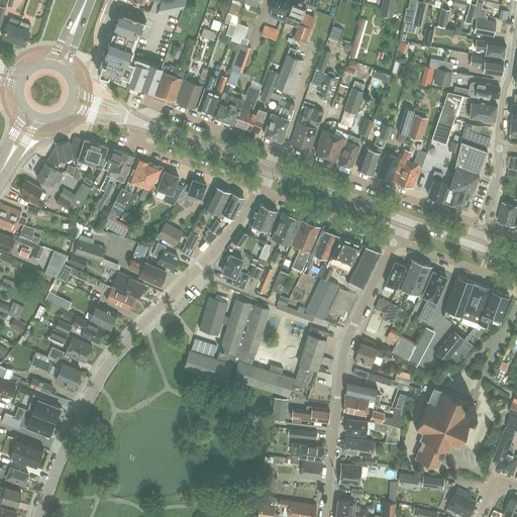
[(271,0),(270,9),(286,12),(288,0),(271,0)]
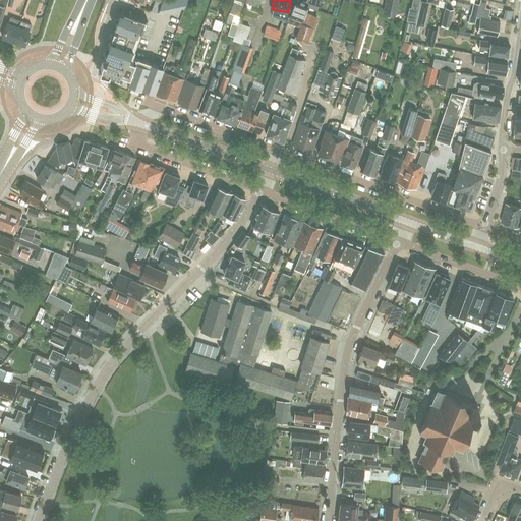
[(307,3),(298,0),(294,0),(287,21),(298,26),(307,3)]
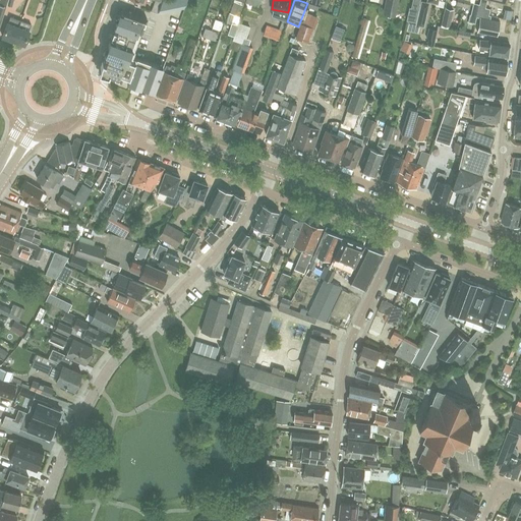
[(386,0),(384,14),(395,15),(397,0),(386,0)]
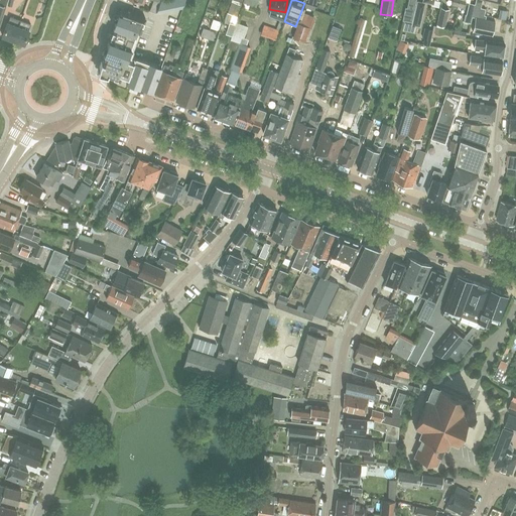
[(475,0),(475,6),(472,16),(476,17),(485,19),(486,16),(483,15),(485,8),(481,7),(482,0),(475,0)]
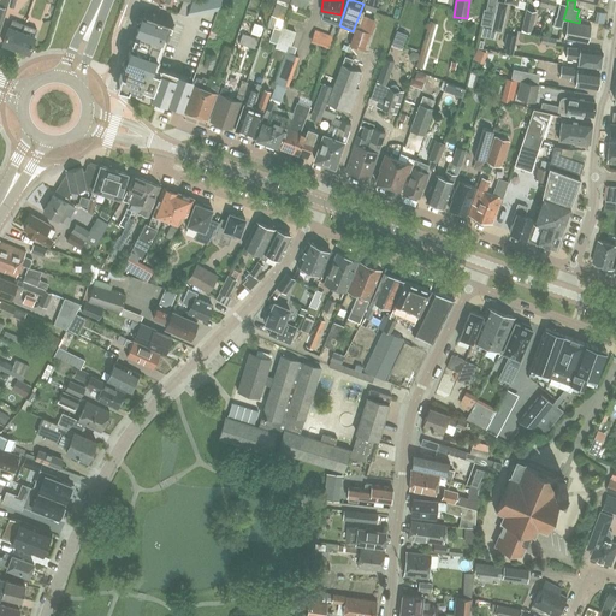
[(492,29),(501,31),(507,4),(498,3),(492,29)]
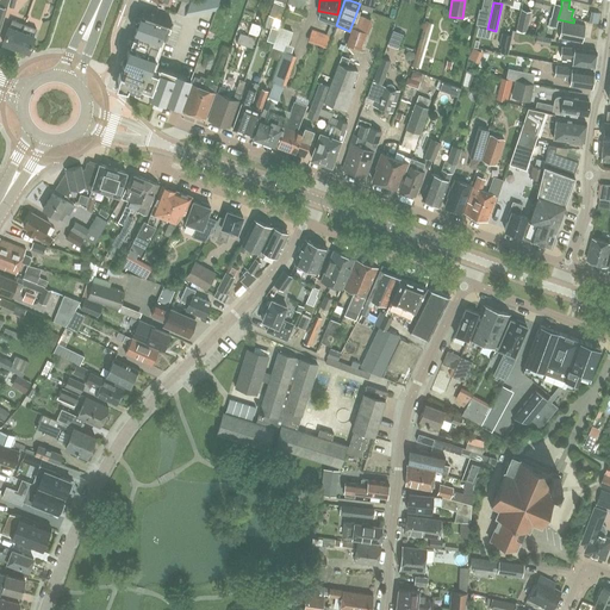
[(558,19),(561,7),(554,5),(551,18),(549,18),(548,26),(555,29),(558,19)]
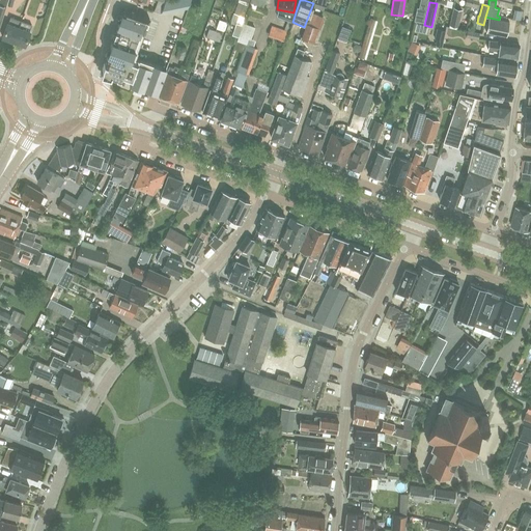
[(423,23),(426,9),(417,7),(414,21),(423,23)]
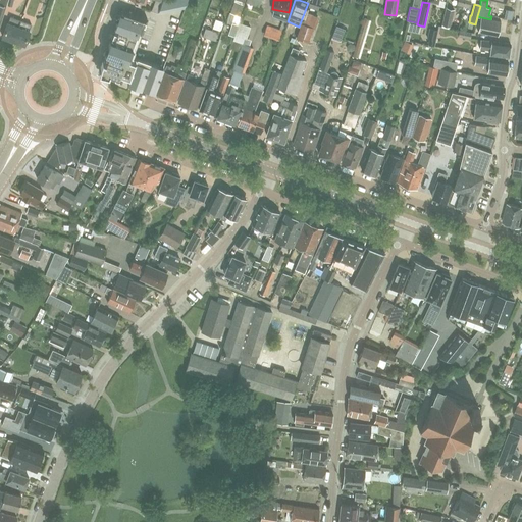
[(454,10),(446,8),(441,23),(450,25),(454,10)]
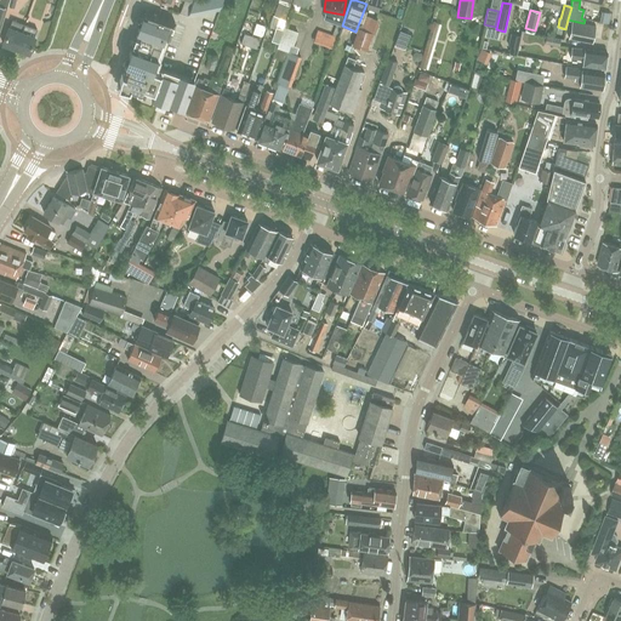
[(143,16),(137,33),(132,47),(131,47),(125,64),(126,64),(123,74),(121,74),(119,80),(125,83),(123,87),(129,90),(130,89),(143,93),(144,93),(152,96),(152,97),(169,104),(169,103),(184,108),(193,84),(161,72),(160,73),(153,70),(165,36),(169,39),(175,22),(146,11),(144,16),(143,16)]
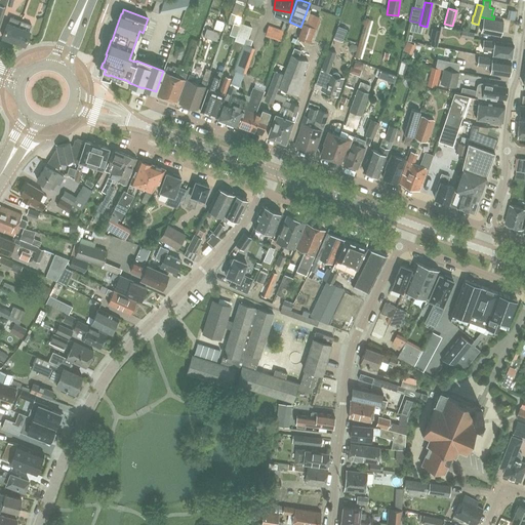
[(2,37),(13,41),(21,21),(10,16),(8,23),(7,23),(2,37)]
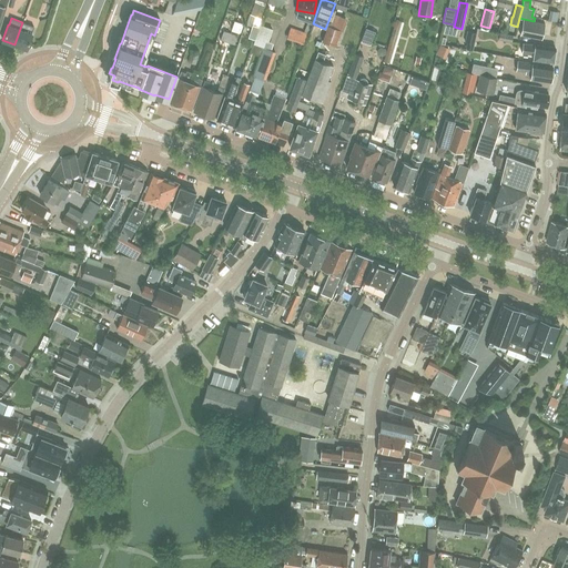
[(541,40),(545,23),(534,21),(524,19),(519,36),(541,40)]
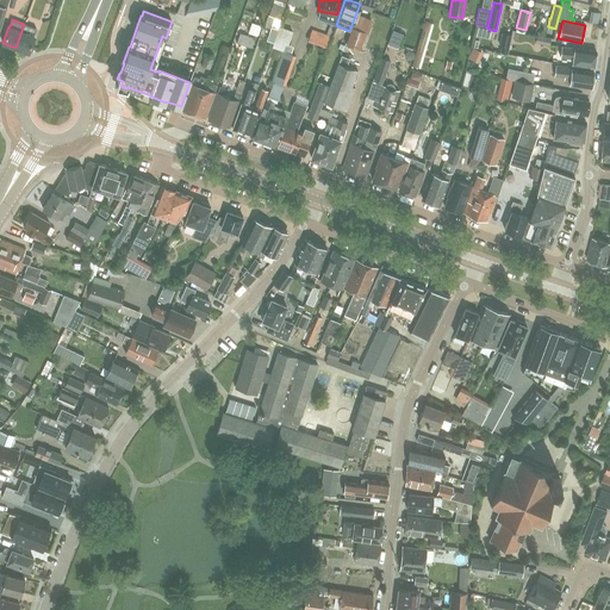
[(412,66),(418,68),(431,23),(425,22),(412,66)]
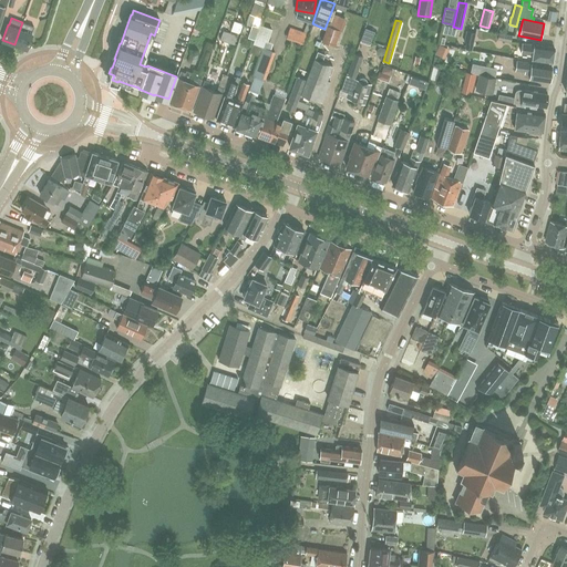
[(31,32),(33,26),(22,22),(14,44),(27,49),(32,32),(31,32)]
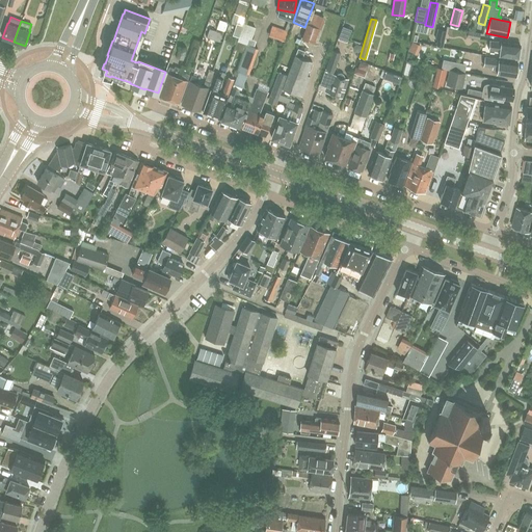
[(240,41),(253,43),(256,26),(243,23),(240,41)]
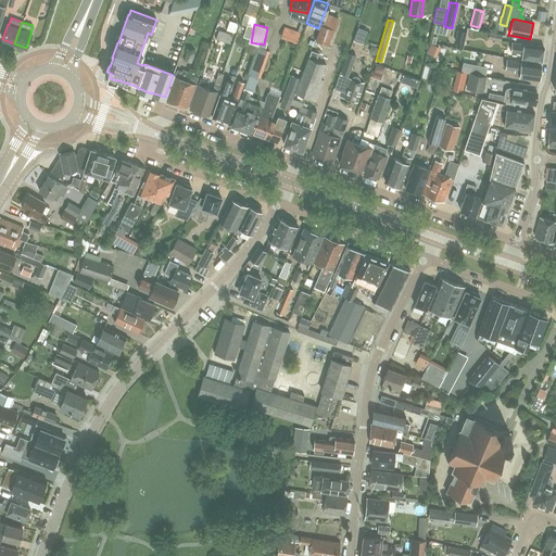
[(282,39),(300,43),(303,33),(286,27),(282,39)]
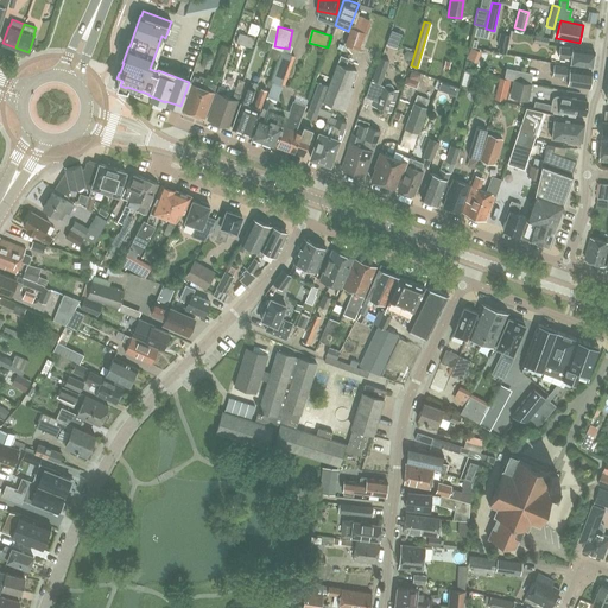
[(591,67),(594,50),(559,45),(558,56),(571,58),(570,63),(591,67)]
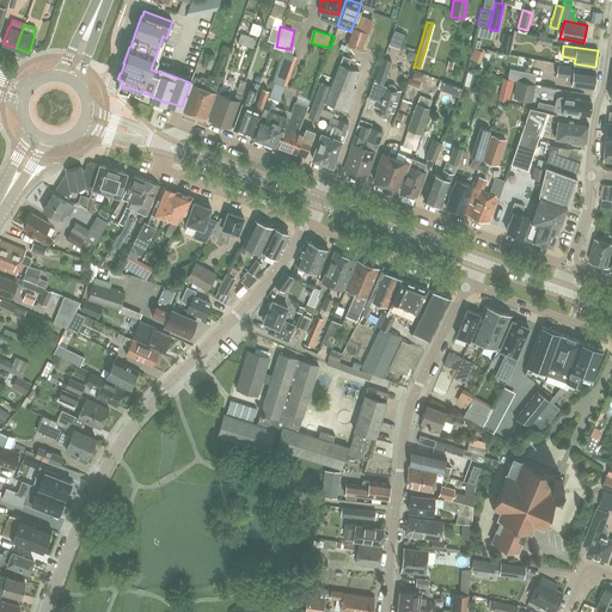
[(297,55),(285,50),(281,59),(277,71),(289,75),(297,55)]
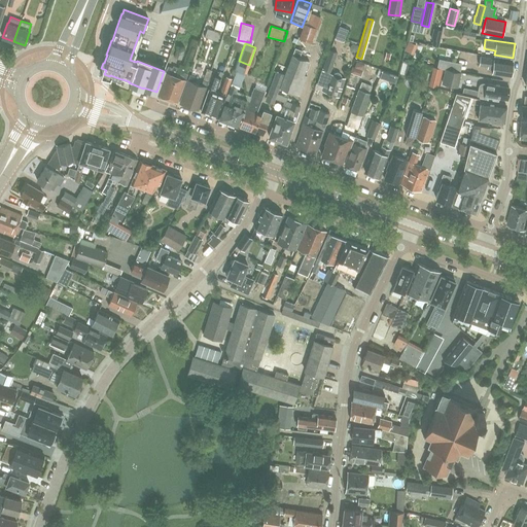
[(178,46),(174,57),(180,60),(184,48),(178,46)]
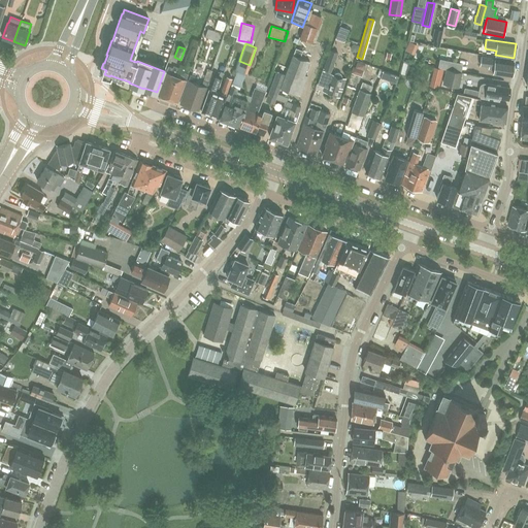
[(183,65),(189,67),(195,48),(190,46),(183,65)]
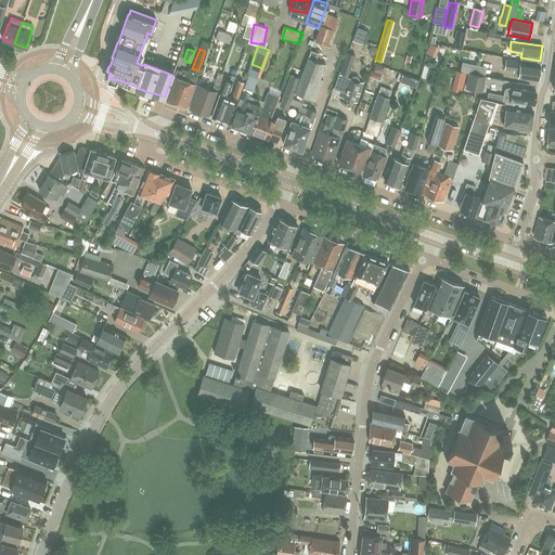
[(320,78),(325,64),(314,60),(318,52),(311,50),(295,92),(314,100),(323,79),(320,78)]
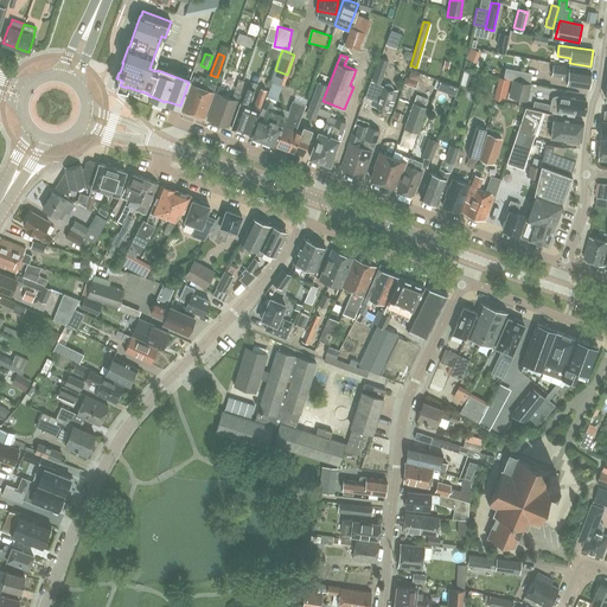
[(390,112),(397,90),(393,88),(391,85),(389,84),(387,84),(384,85),(378,83),(379,81),(381,82),(388,61),(378,57),(371,78),(371,77),(365,96),(372,98),(370,106),(390,112)]
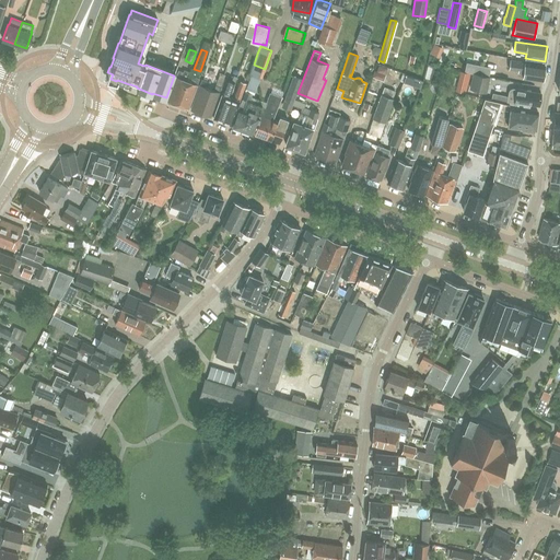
[(509,69),(518,70),(517,72),(523,73),(523,78),(543,81),(545,65),(526,62),(526,61),(511,59),(509,69)]
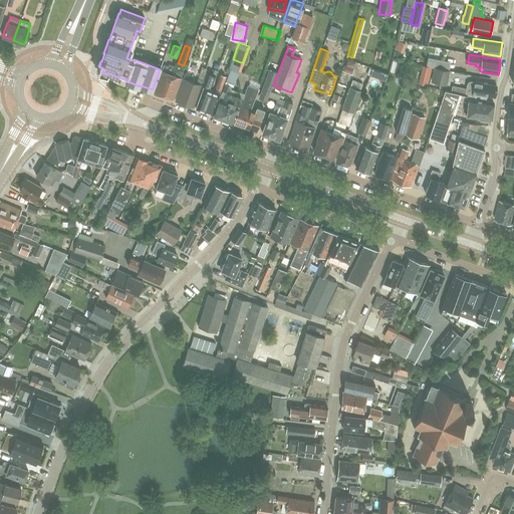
[(428,57),(427,65),(434,66),(436,58),(428,57)]
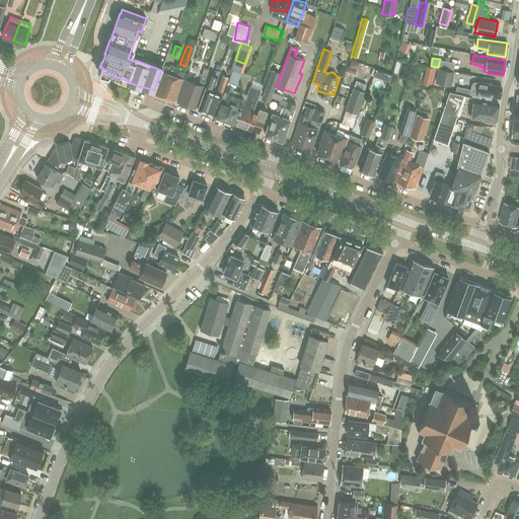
[(357,75),(361,66),(353,63),(349,71),(357,75)]
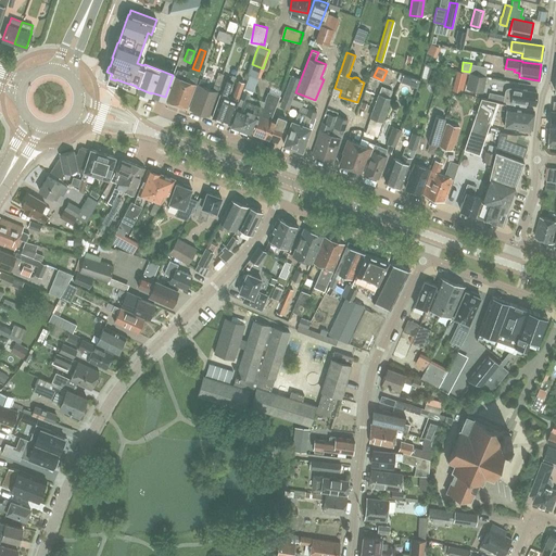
[(187,106),(198,78),(193,76),(191,83),(186,80),(189,72),(182,70),(181,72),(177,70),(166,100),(187,106)]
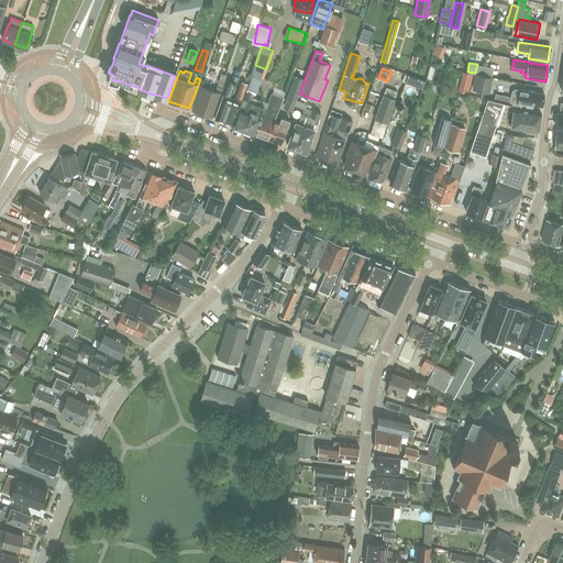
[(230,77),(214,118),(232,124),(247,83),(241,81),(234,99),(231,98),(240,73),(236,72),(234,78),(230,77)]
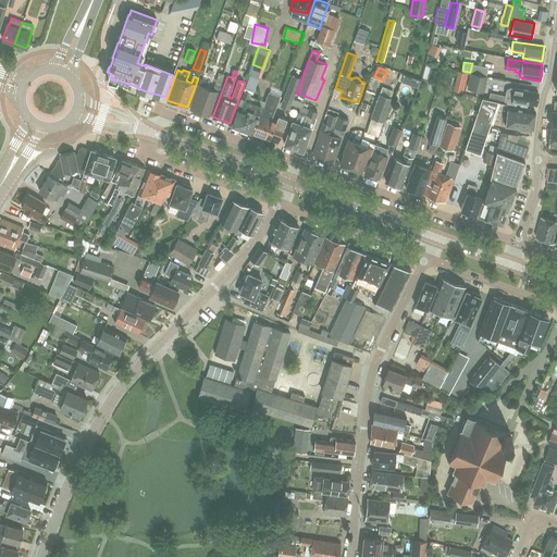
[(249,75),(245,88),(252,90),(259,74),(250,71),(249,74),(249,75)]
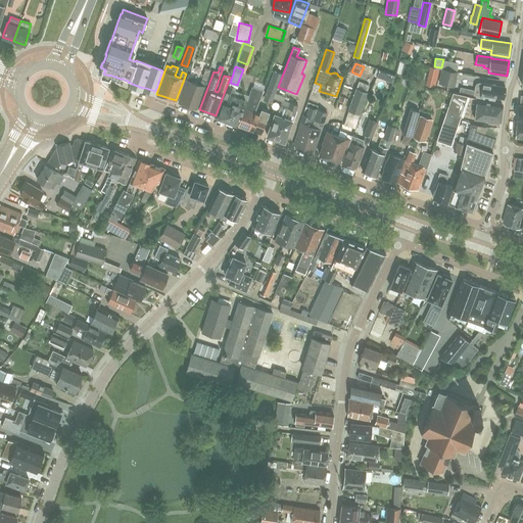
[(206,80),(210,68),(205,67),(199,84),(191,81),(193,75),(188,73),(178,101),(197,108),(206,81),(206,80)]
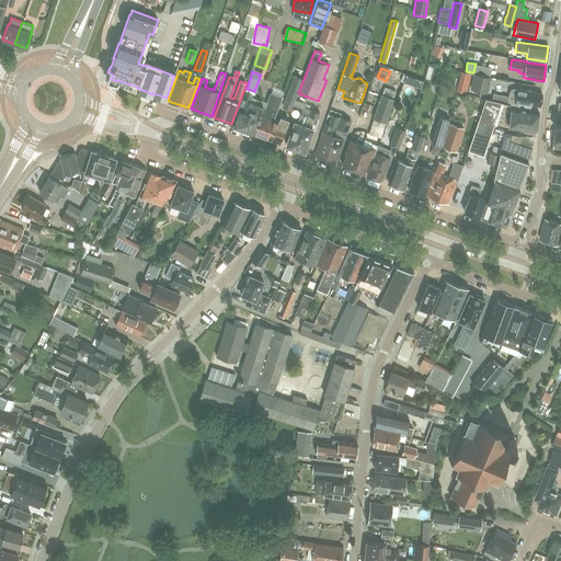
[(487,91),(490,76),(476,73),(472,88),(487,91)]
